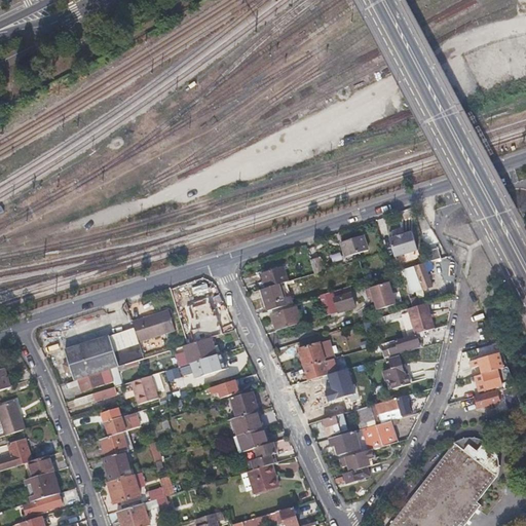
[(412,233),(389,239),(396,257),(417,251),(412,233)]
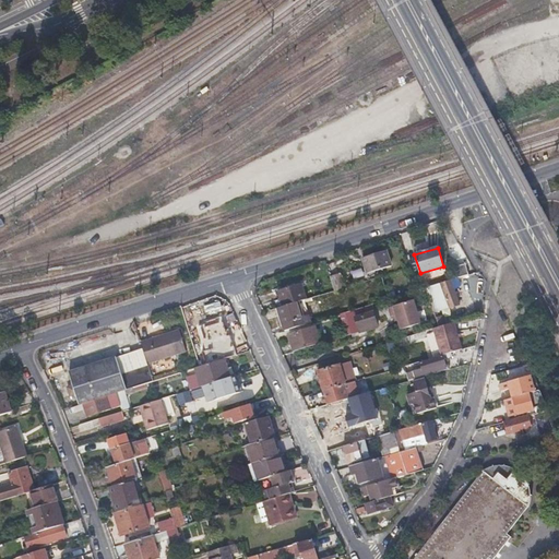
[(364,257),(366,264),(368,272),(392,264),(387,249),(364,257)]
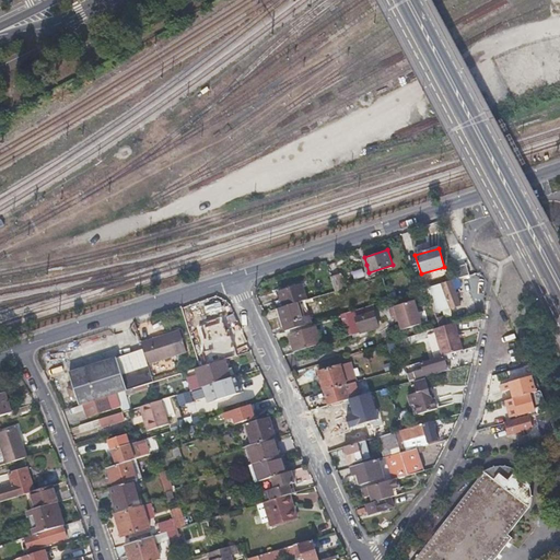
[(466,265),(454,269),(456,278),(469,275),(466,265)]
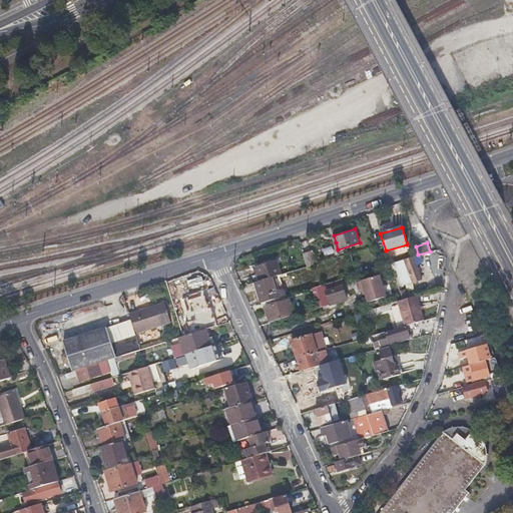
[(323,249),(325,257),(336,253),(333,245),(323,249)]
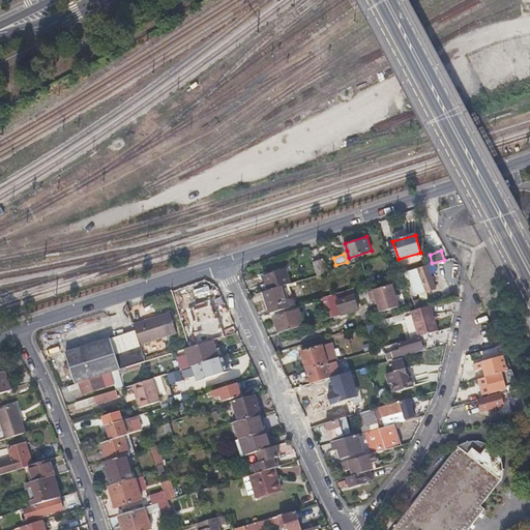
[(317,275),(326,272),(321,259),(313,262),(317,275)]
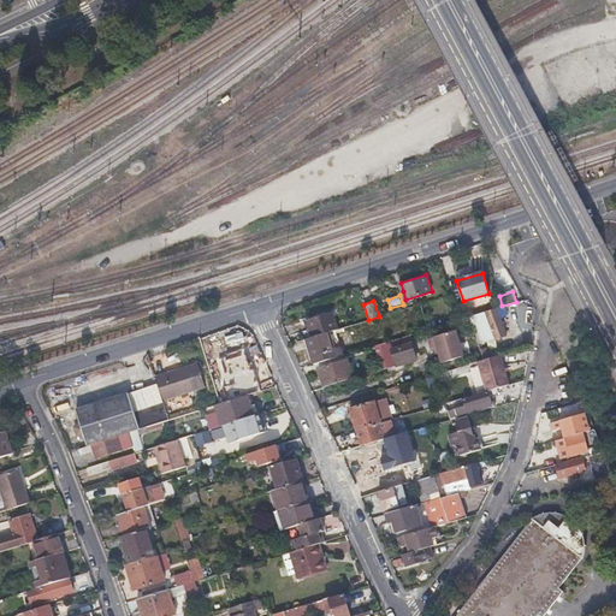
[(484,360),(496,356),(490,339),(503,335),(495,308),(472,315),(484,360)]
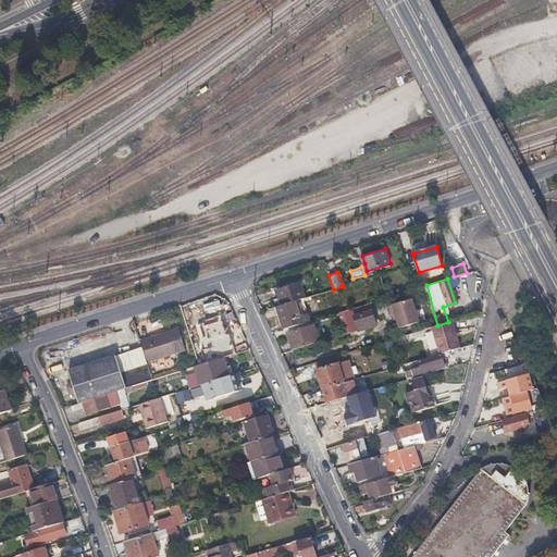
[(283,305),(297,300),(306,297),(301,282),(277,289),(283,305)]
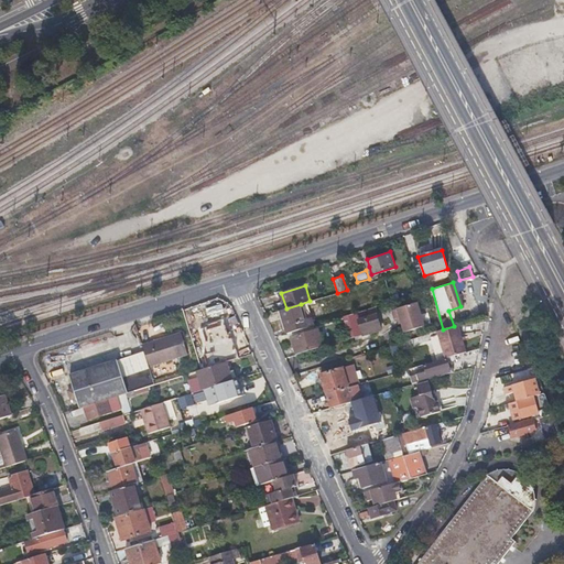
[(443,329),(432,289),(388,302),(392,318),(415,312),(422,336),(436,332),(443,329)]
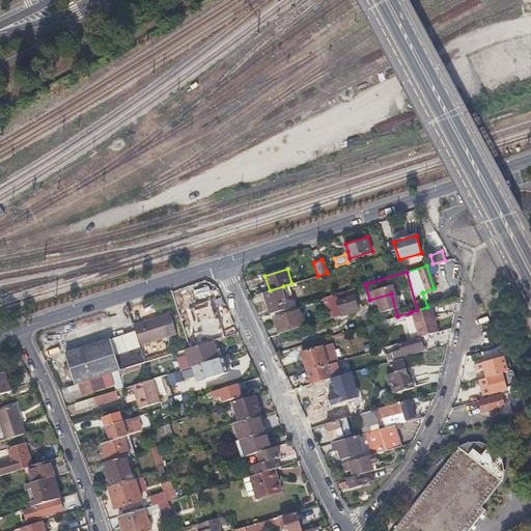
[(290,307),(286,297),(283,286),(270,290),(263,292),(271,313),(290,307)]
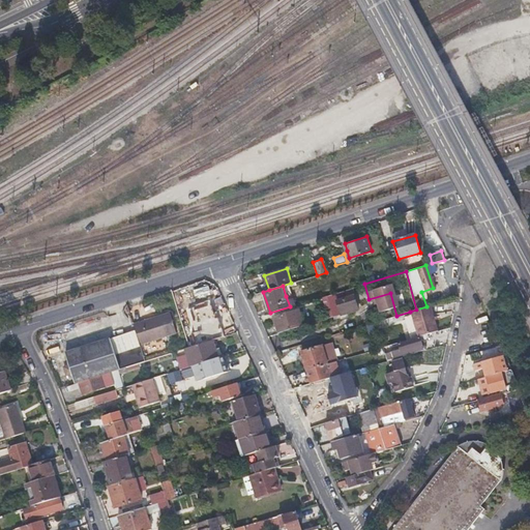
[(336,301),(339,308),(341,315),(358,310),(354,296),(336,301)]
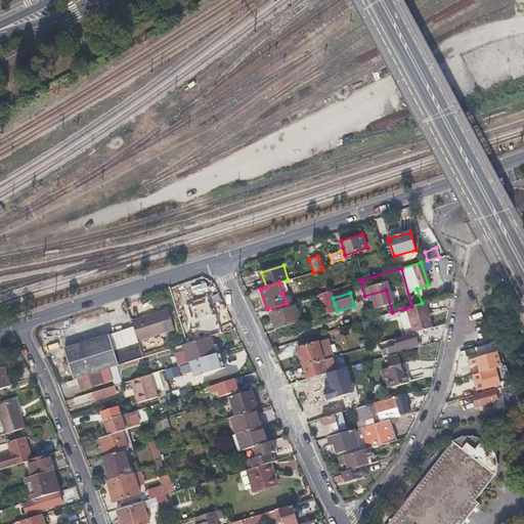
[(186,308),(197,342),(212,337),(214,336),(209,318),(206,311),(211,309),(208,301),(186,308)]
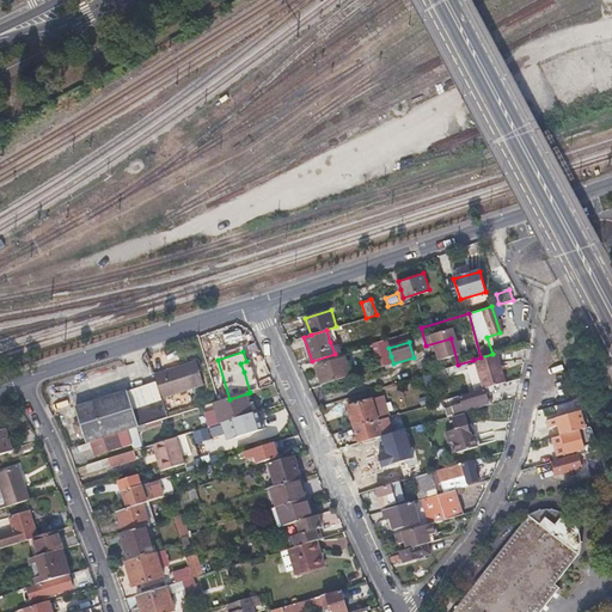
[(497,353),(493,354),(481,357),(473,360),(479,391),(482,391),(505,384),(497,353)]
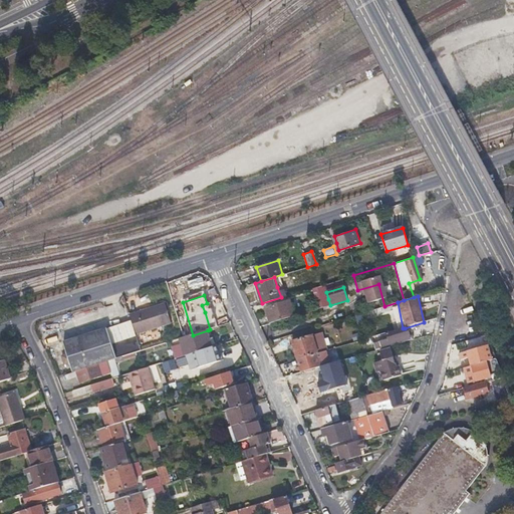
[(293,316),(291,308),(289,301),(265,308),(269,323),(293,316)]
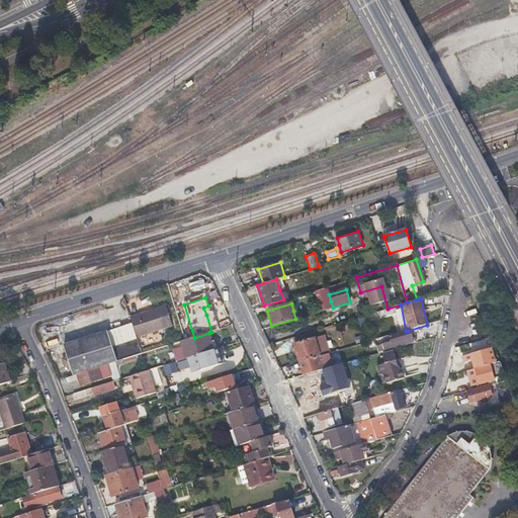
[(130,318),(132,325),(137,339),(173,328),(165,307),(130,318)]
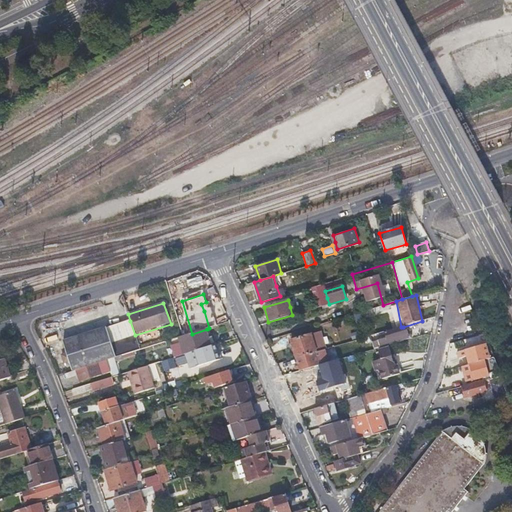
[(130,321),(63,342),(72,372),(76,371),(96,364),(116,358),(111,343),(135,336),(135,335),(130,321)]
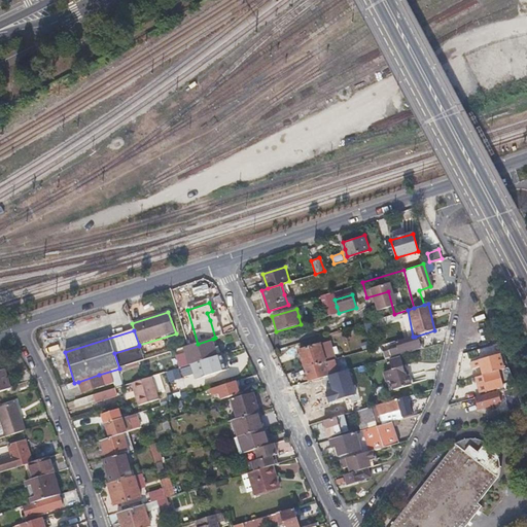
[(419,350),(415,337),(413,337),(380,346),(384,360),(419,350)]
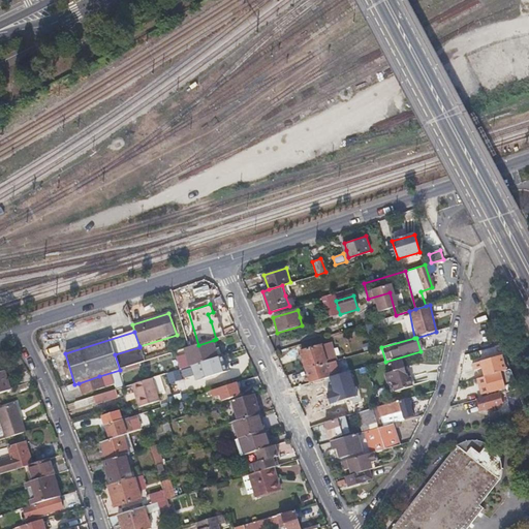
[(192,366),(199,364),(220,356),(214,340),(198,345),(187,348),(192,366)]
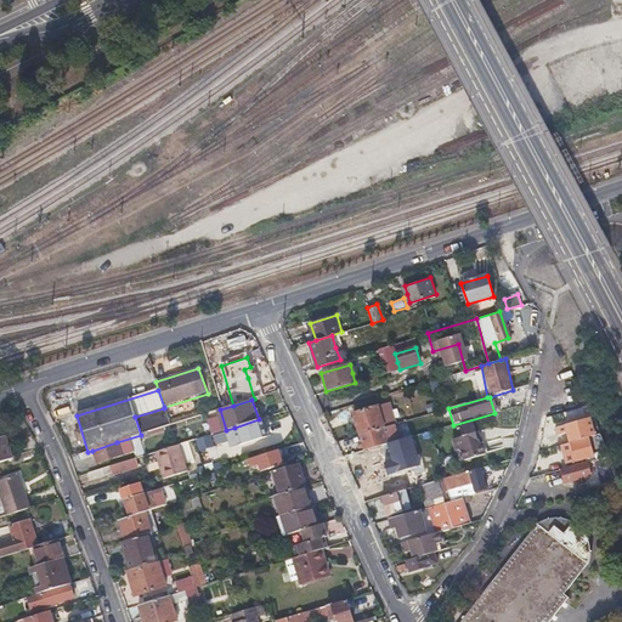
[(382,428),(389,427),(396,424),(389,402),(354,413),(360,435),(382,428)]
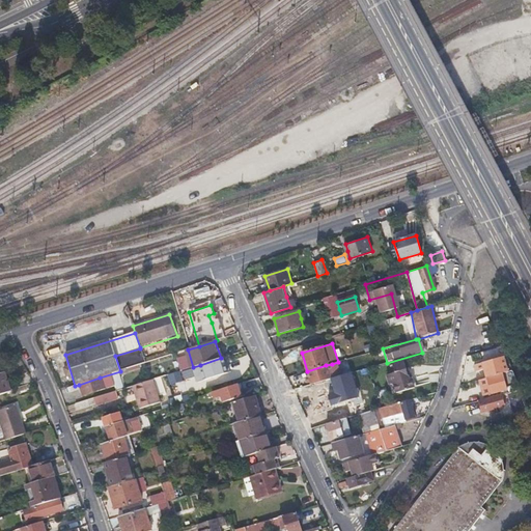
[(374,352),(373,348),(372,345),(361,348),(363,355),(374,352)]
